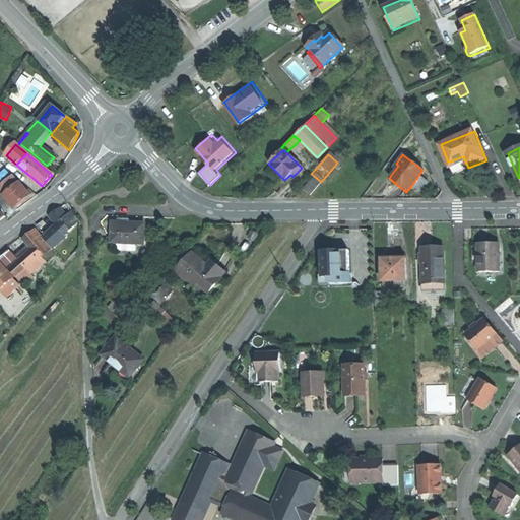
[(452,174),(468,168),(463,156),(448,163),(452,174)]
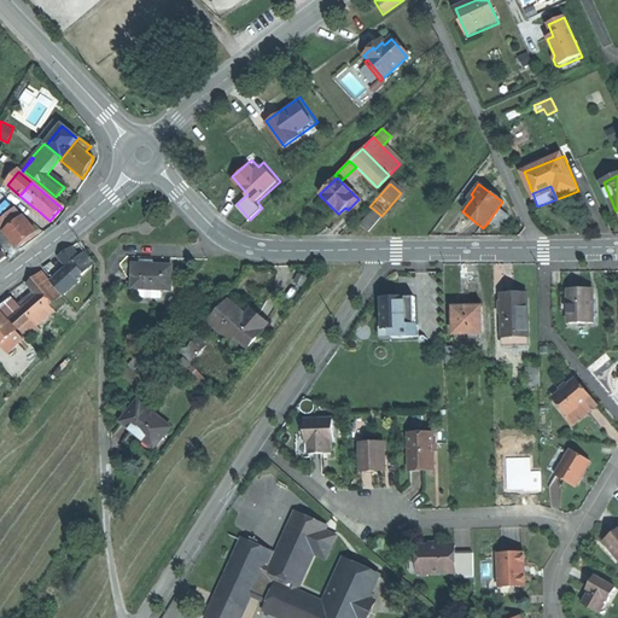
[(0,216),(0,223),(16,248),(39,232),(19,204),(0,216)]
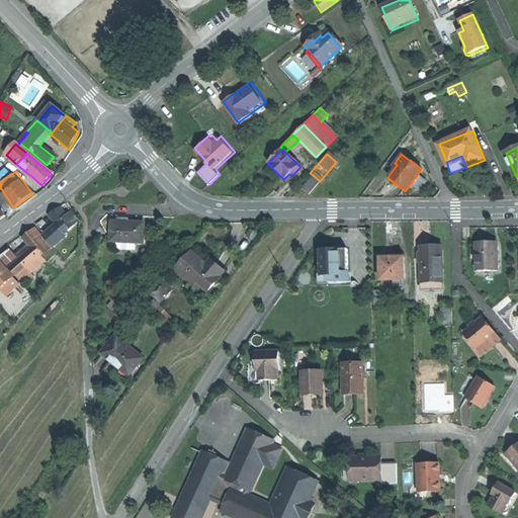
[(306,197),(320,181),(313,175),(298,191),(306,197)]
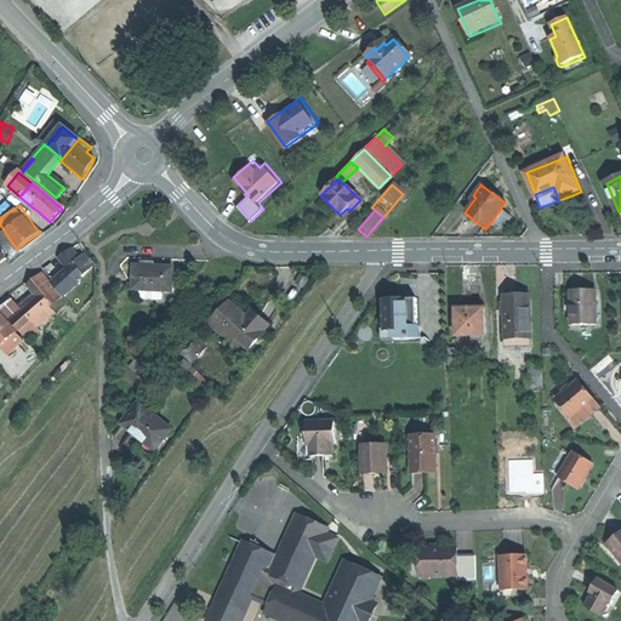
[(508,217),(500,210),(491,222),(500,228),(508,217)]
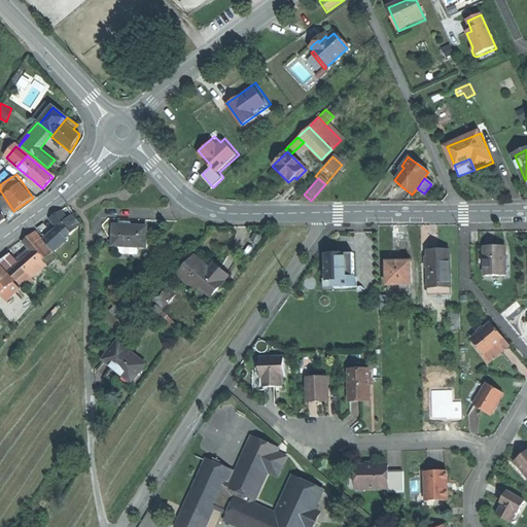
[(49,220),(57,230),(65,239),(75,231),(66,219),(60,212),(55,216),(49,220)]
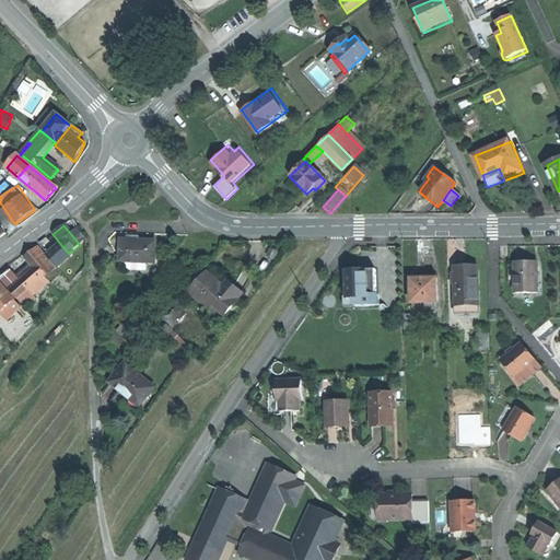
[(76,230),(70,233),(80,245),(84,240),(76,230)]
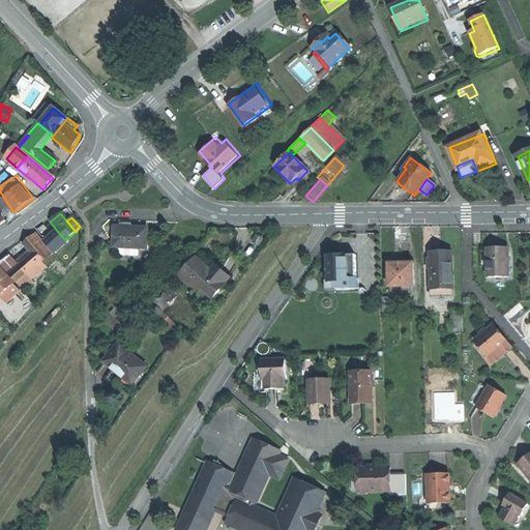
[(125,228),(115,227),(114,247),(119,247),(135,248),(146,248),(147,229),(131,228),(133,225),(129,224),(125,224),(125,228)]
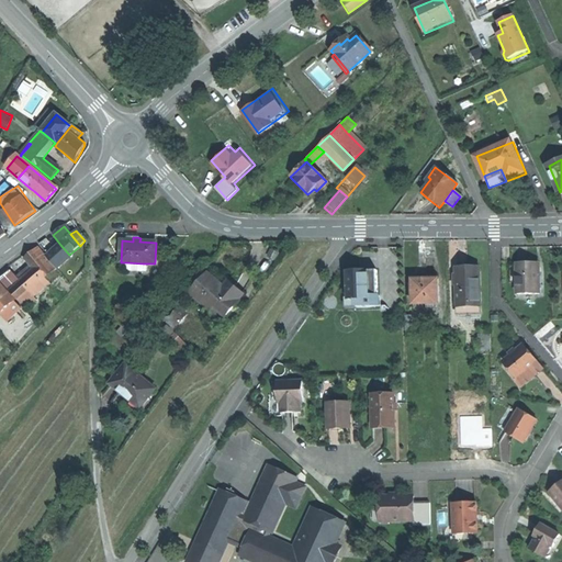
[(60,245),(46,258),(56,269),(71,256),(69,255),(60,245)]
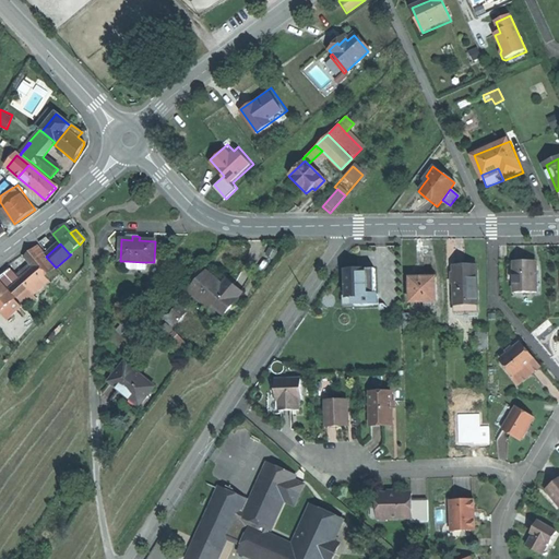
[(34,268),(33,269),(43,278),(56,268),(46,257),(45,257),(36,247),(24,258),(34,268)]
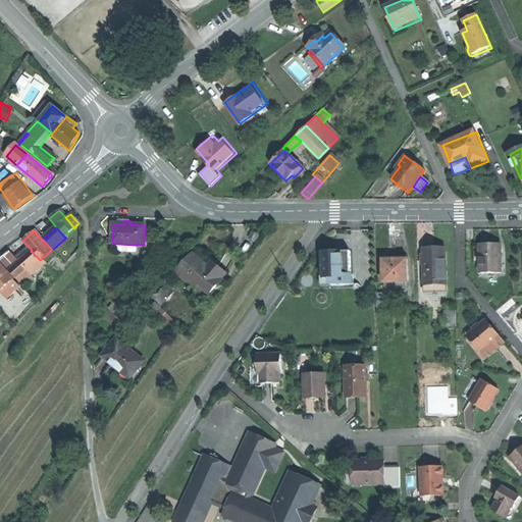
[(132,253),(133,245),(117,244),(116,252),(132,253)]
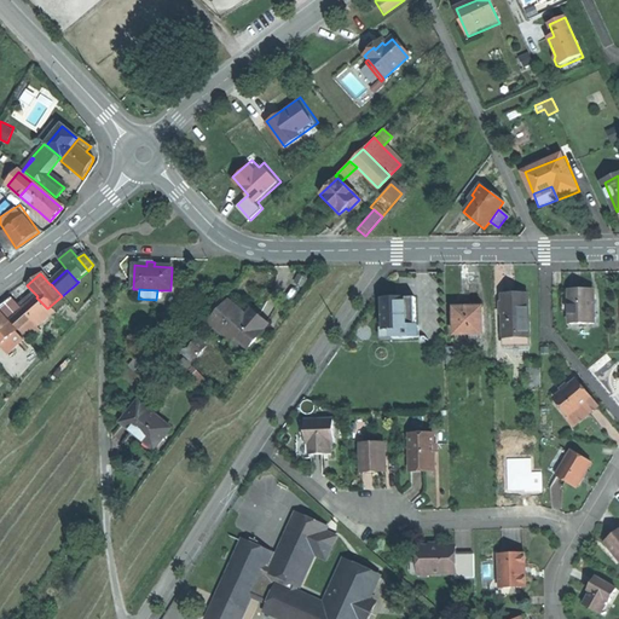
[(580,293),(570,293),(570,311),(570,324),(596,324),(596,313),(593,313),(593,302),(596,302),(596,293),(580,293)]
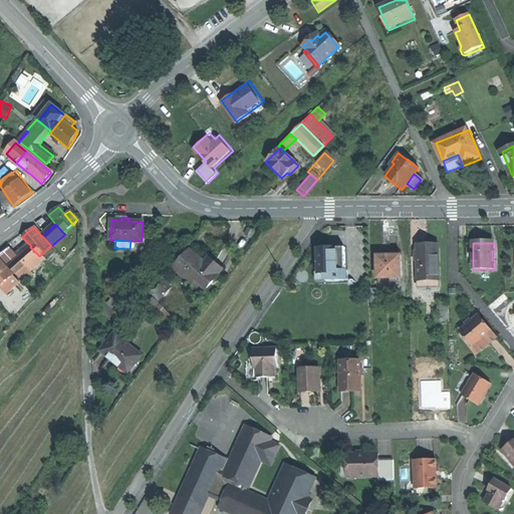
[(427,246),(416,246),(417,288),(439,288),(438,246),(427,246)]
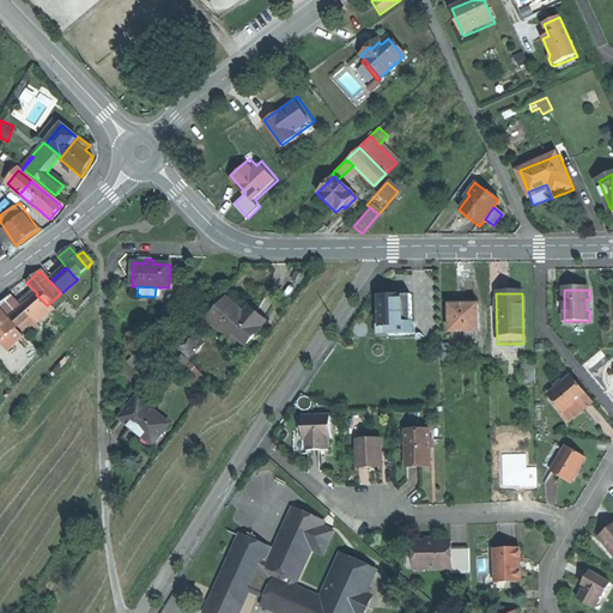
[(0,302),(0,308),(24,334),(36,323),(50,310),(47,305),(36,295),(32,298),(29,301),(22,308),(20,307),(11,296),(0,302)]
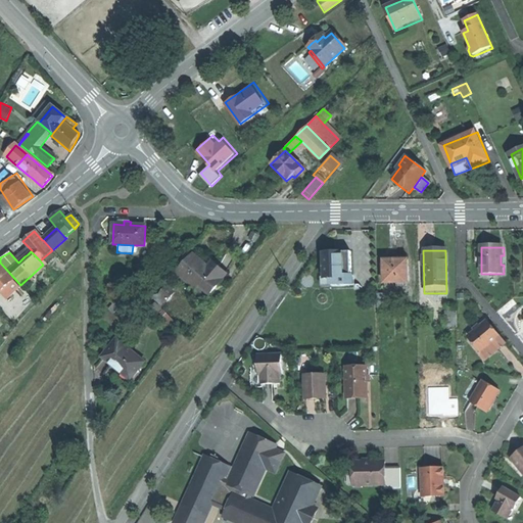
[(336,252),(323,252),(324,279),(331,279),(331,286),(353,285),(352,275),(351,275),(350,251),(336,252)]
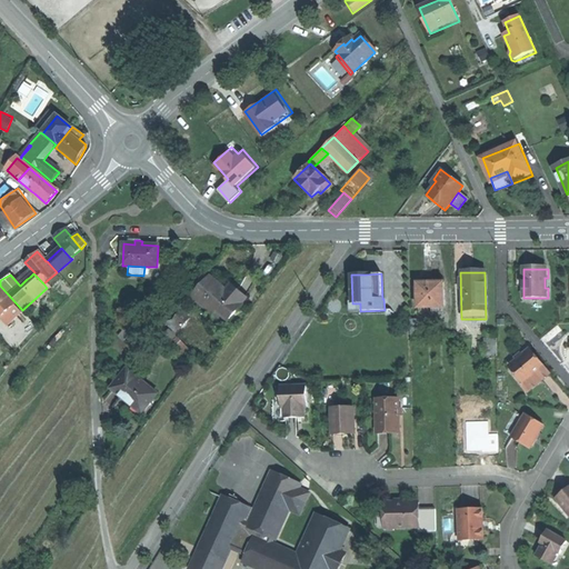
[(209,277),(192,297),(212,315),(216,310),(228,321),(241,305),(240,305),(246,298),(230,286),(226,290),(220,286),(209,277)]
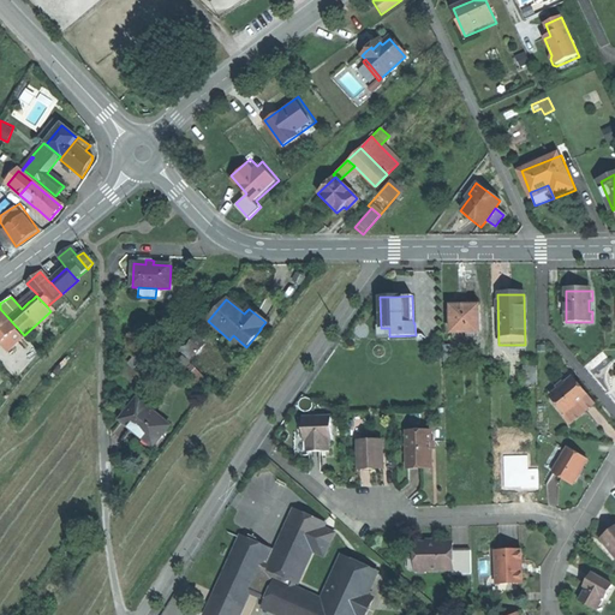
[(466,306),(453,306),(453,334),(467,333),(478,333),(481,333),(481,306),(466,306)]
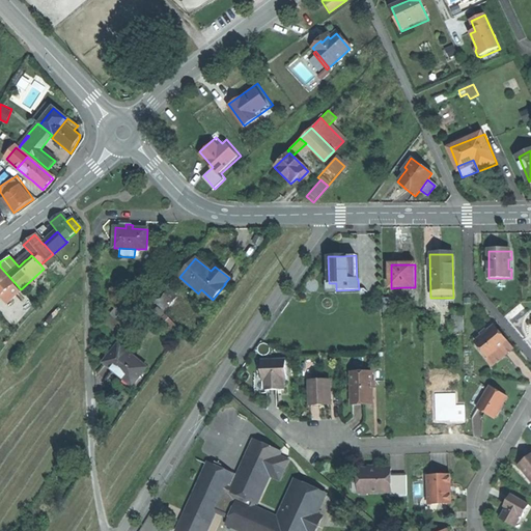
[(21,291),(0,270),(0,298),(1,299),(1,298),(7,304),(21,291)]
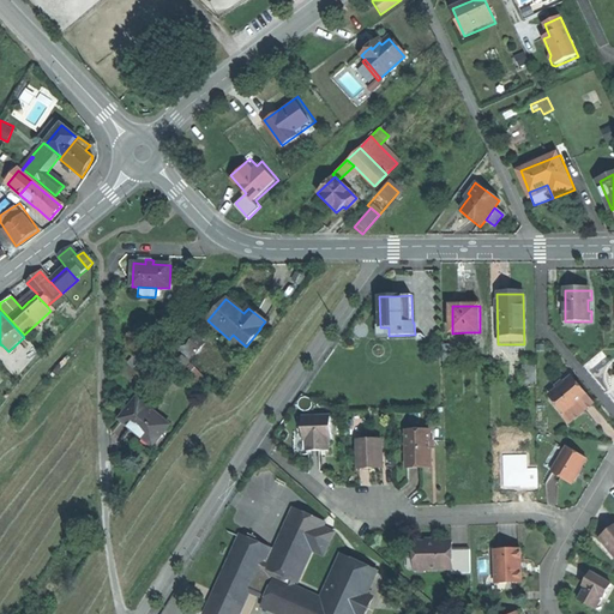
[(40,327),(36,324),(24,335),(26,338),(40,327)]
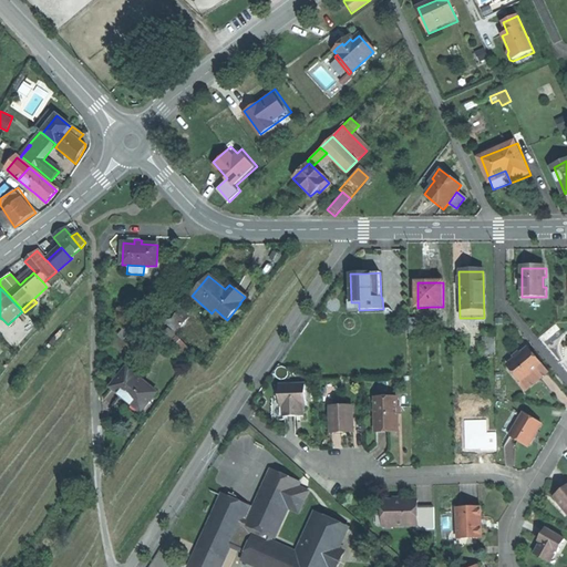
[(172,320),(179,327),(188,317),(179,310),(172,320)]
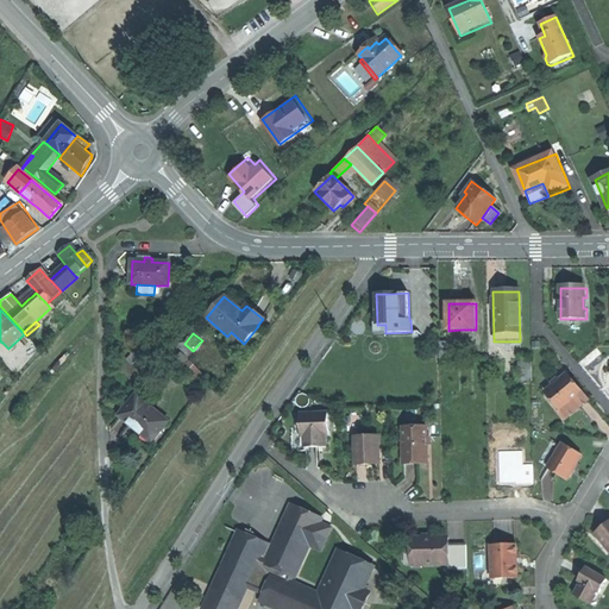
[(457,343),(439,343),(440,360),(457,359),(457,343)]
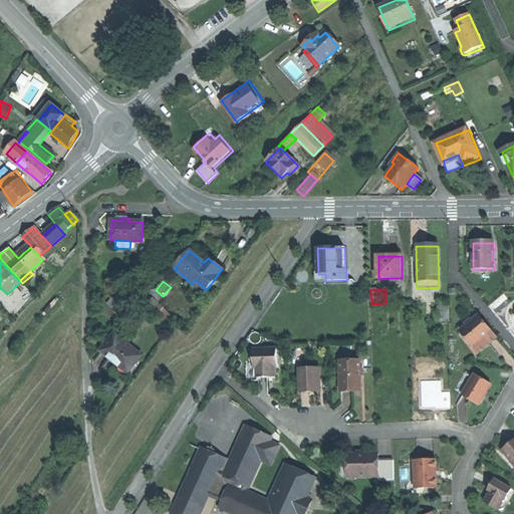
[(106,304),(111,308),(119,297),(114,293),(106,304)]
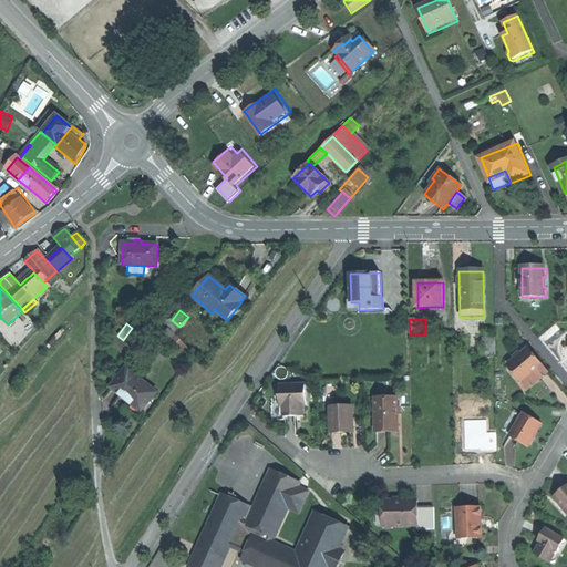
[(130,346),(135,350),(144,339),(138,334),(130,346)]
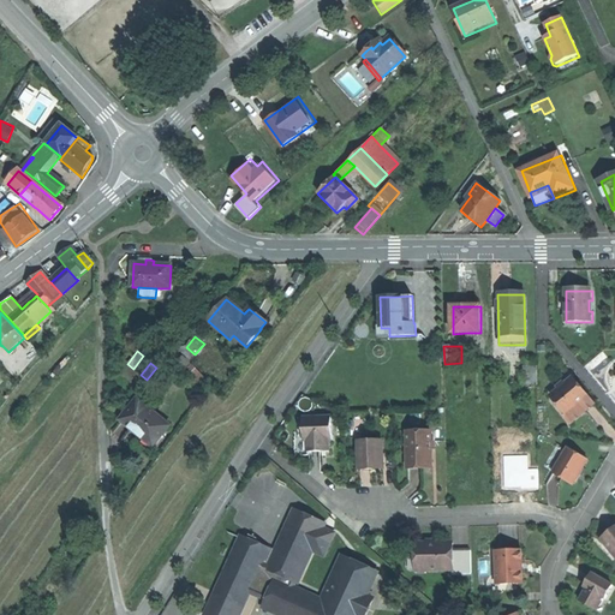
[(523,368),(523,384),(537,384),(536,368),(523,368)]
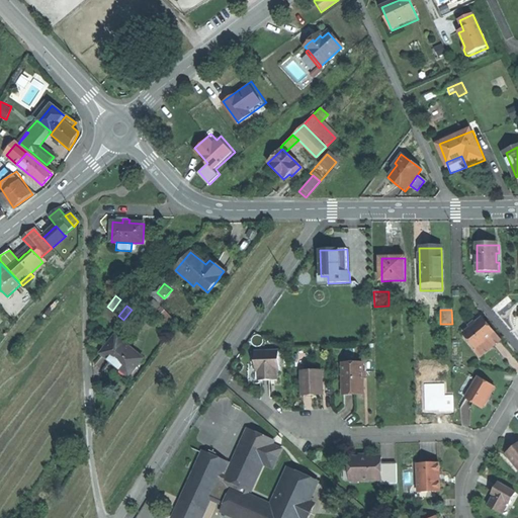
[(466,334),(480,349),(497,335),(485,320),(466,334)]
